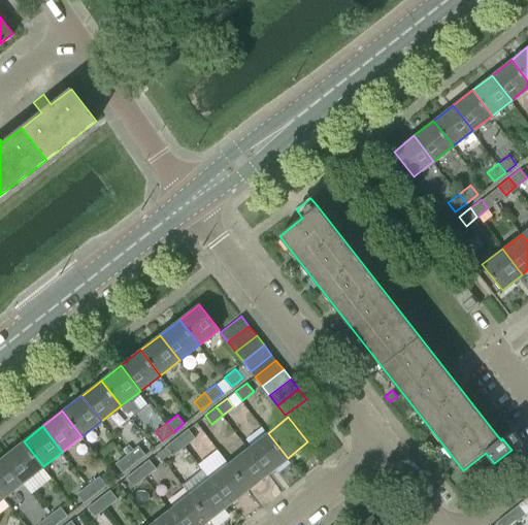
[(177,436),(184,446),(195,436),(188,428),(177,436)]
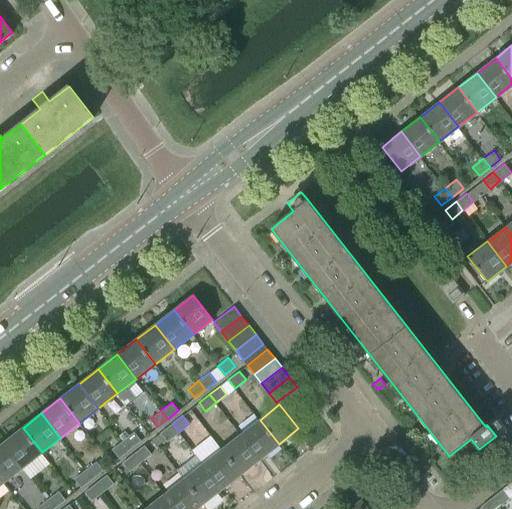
[(260,459),(279,444),(260,420),(241,434),(260,459)]
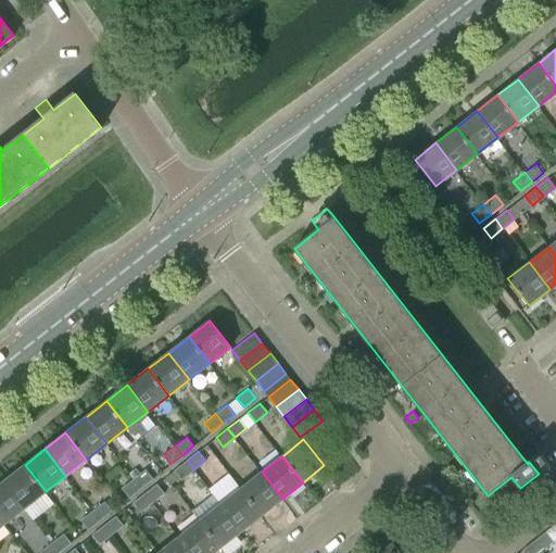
[(187,460),(175,469),(182,478),(193,469),(187,460)]
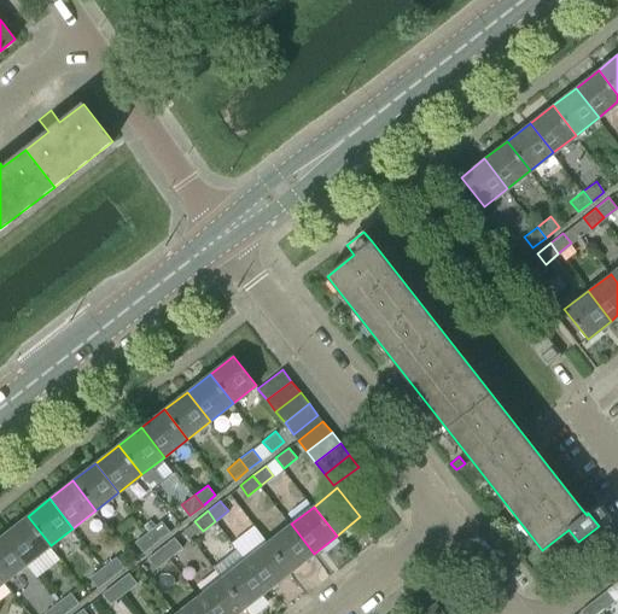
[(28,516),(5,534),(28,563),(51,545),(28,516)]
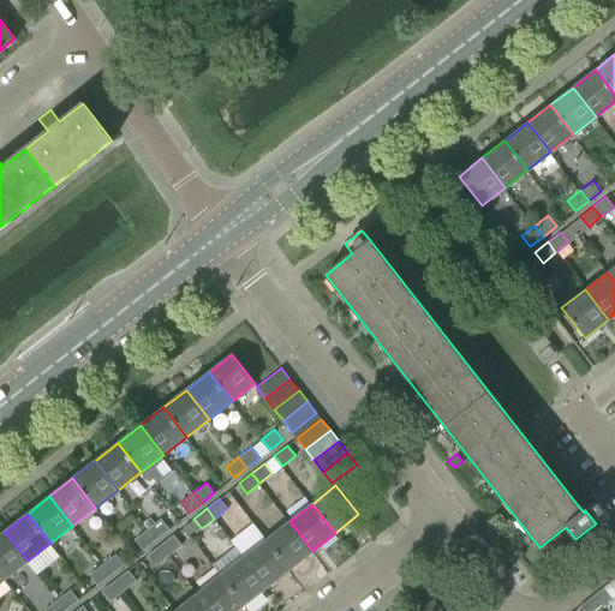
[(148,528),(156,538),(169,528),(161,517),(148,528)]
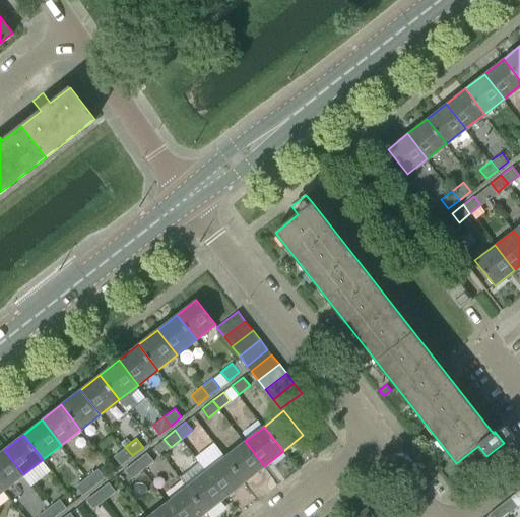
[(245,441),(225,456),(245,480),(264,466),(245,441)]
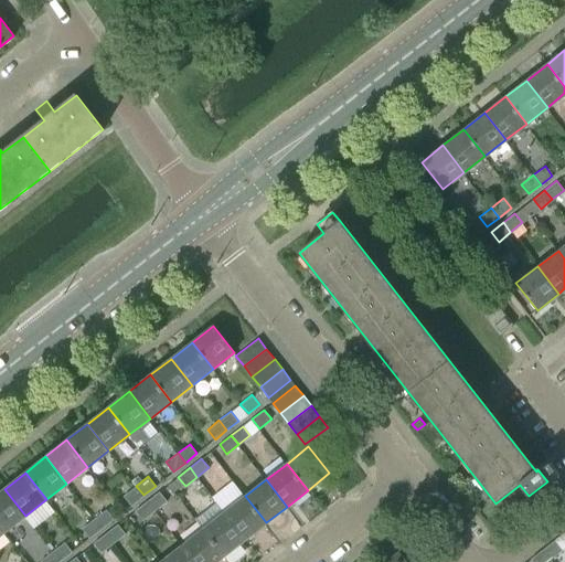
[(124,495),(131,505),(144,495),(136,486),(124,495)]
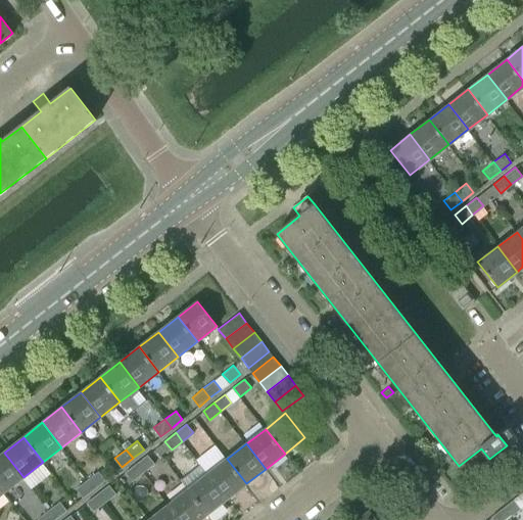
[(4,453),(0,455),(0,486),(4,492),(24,477),(4,453)]
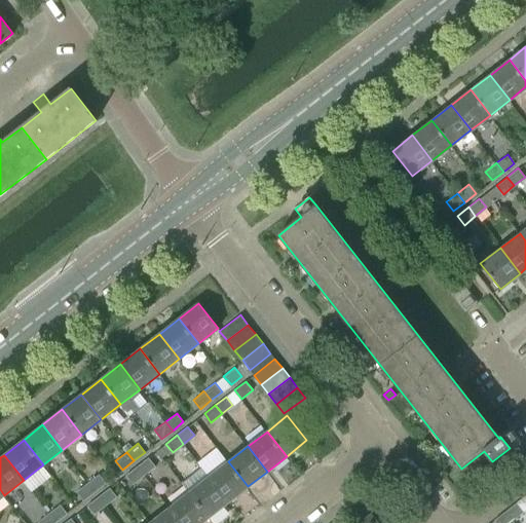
[(138,465),(144,475),(155,465),(149,456),(138,465)]
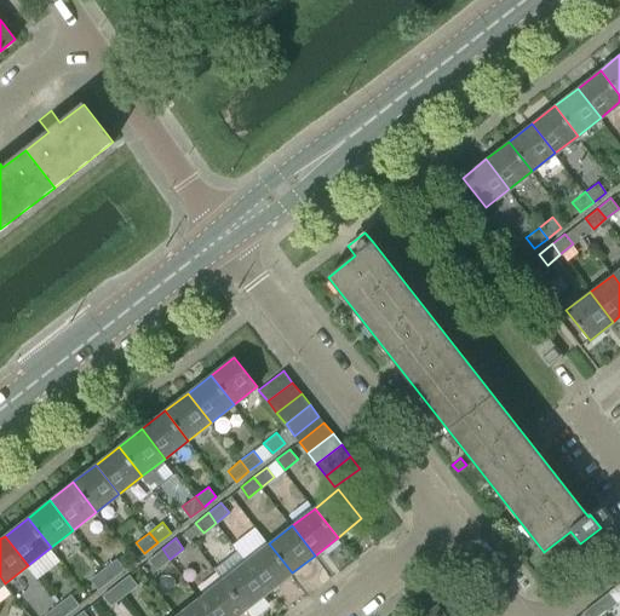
[(269,591),(292,573),(269,543),(246,562),(269,591)]
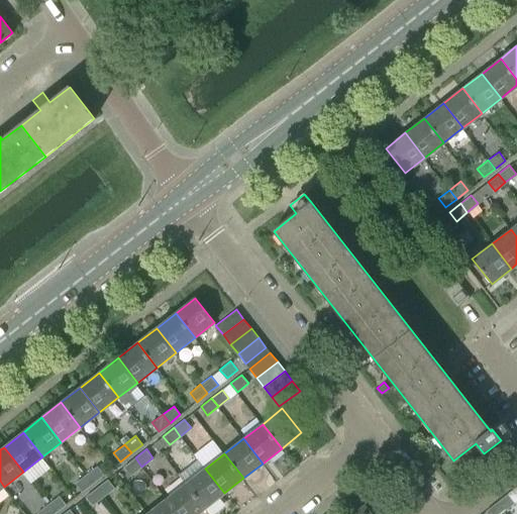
[(135,457),(124,466),(131,475),(141,467),(135,457)]
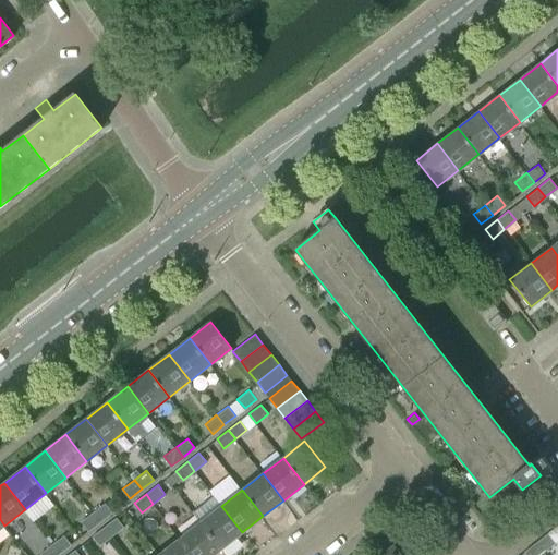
[(93,511),(100,521),(112,511),(105,503),(93,511)]
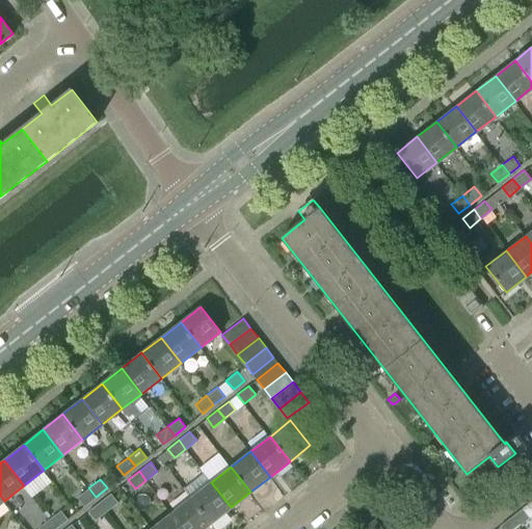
[(211,482),(191,498),(211,523),(231,507),(211,482)]
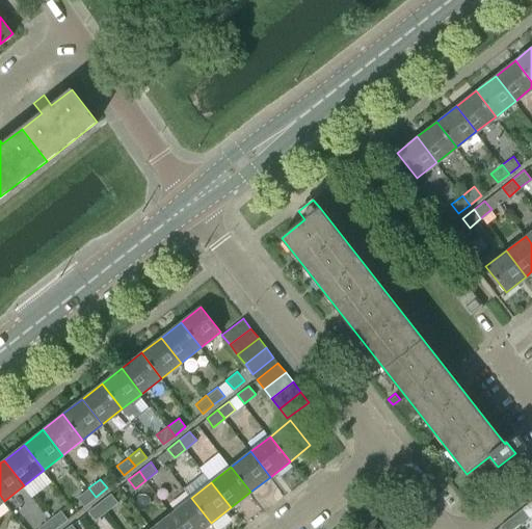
[(78,497),(84,505),(96,497),(88,487),(78,497)]
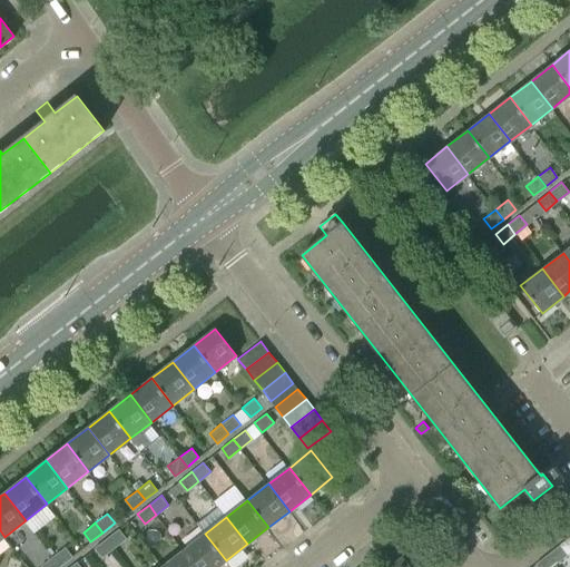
[(126,538),(119,528),(107,538),(115,547),(126,538)]
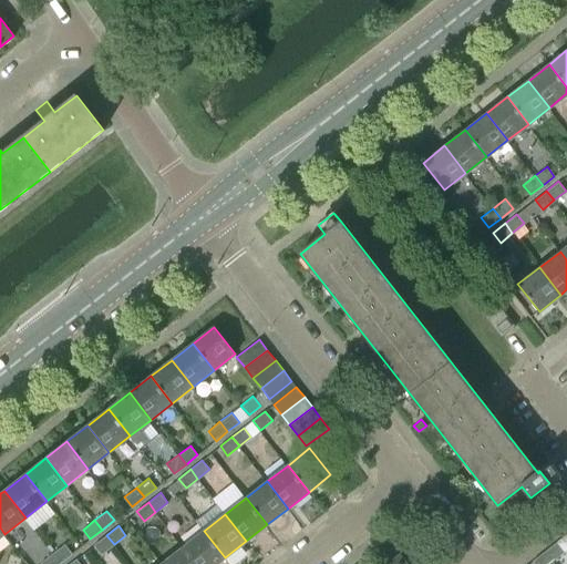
[(196,563),(216,563),(225,557),(204,531),(183,546),(196,563)]
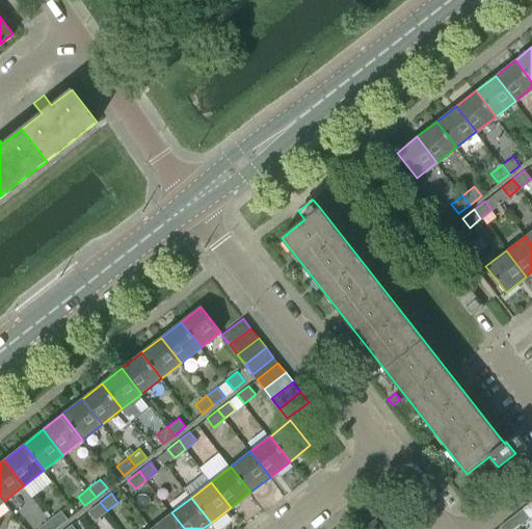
[(107,510),(100,502),(88,510),(96,519),(107,510)]
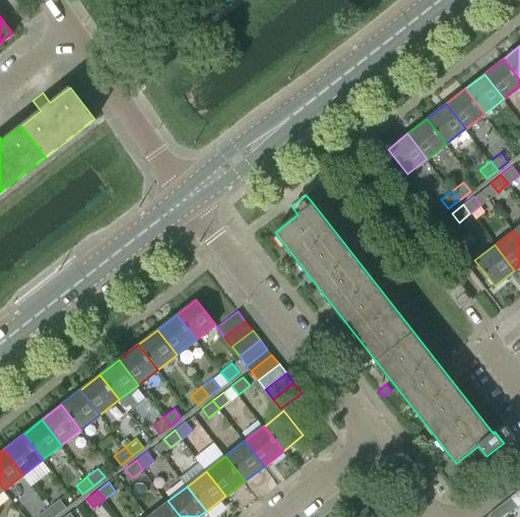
[(500,505),(507,513),(517,505),(511,496),(500,505)]
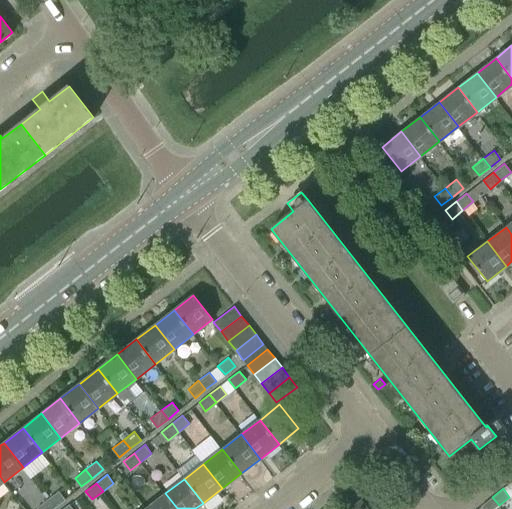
[(48,499),(55,507),(65,499),(58,490),(48,499)]
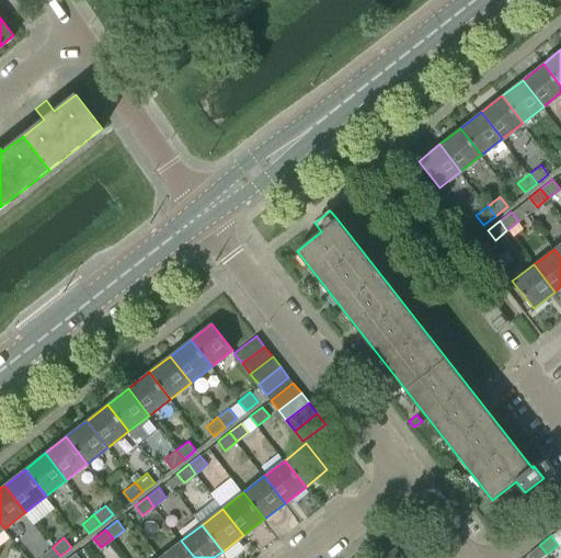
[(194,557),(181,541),(160,557),(161,557),(194,557)]
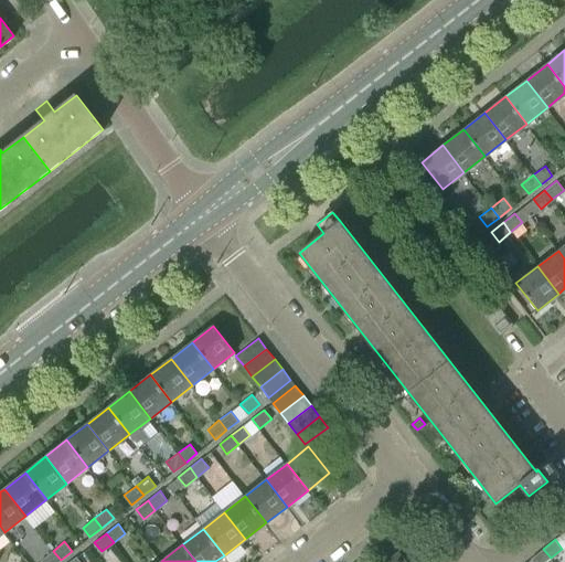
[(543,549),(531,558),(533,561),(545,561),(551,558),(543,549)]
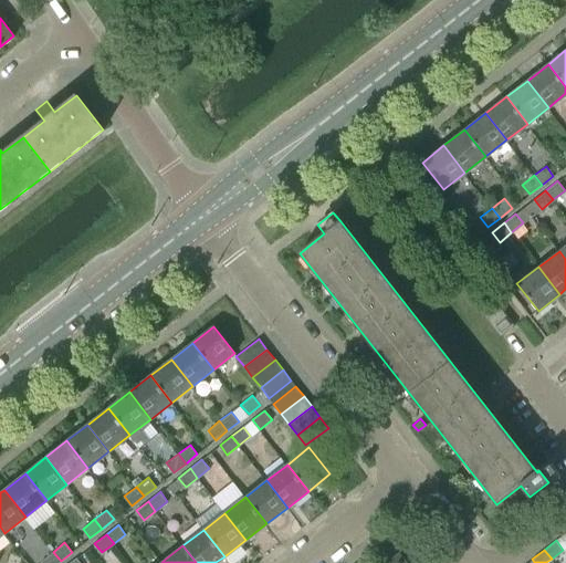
[(41,561),(42,562),(58,562),(61,561),(53,552),(41,561)]
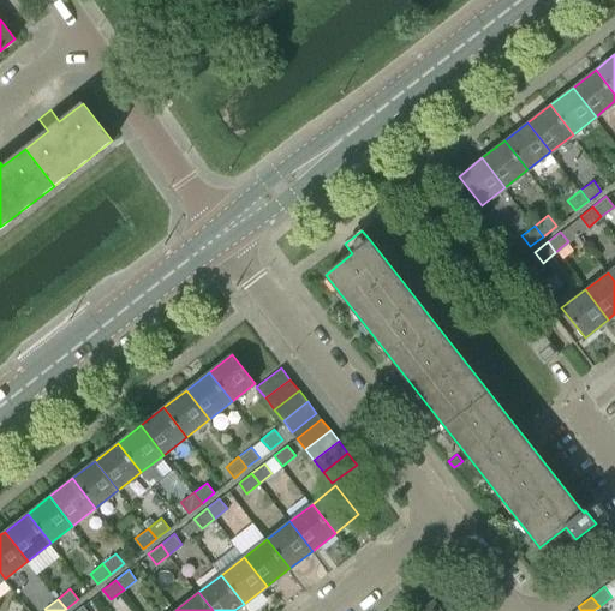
[(445,610),(435,599),(418,610),(445,610)]
